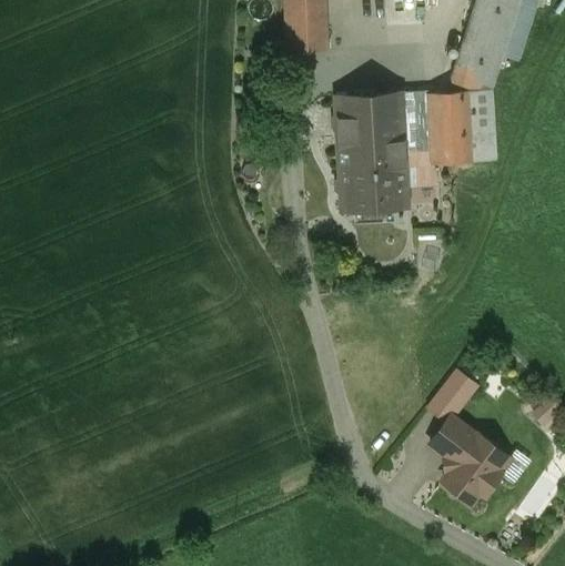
[(284,0),(286,53),(328,51),(325,0),(284,0)]
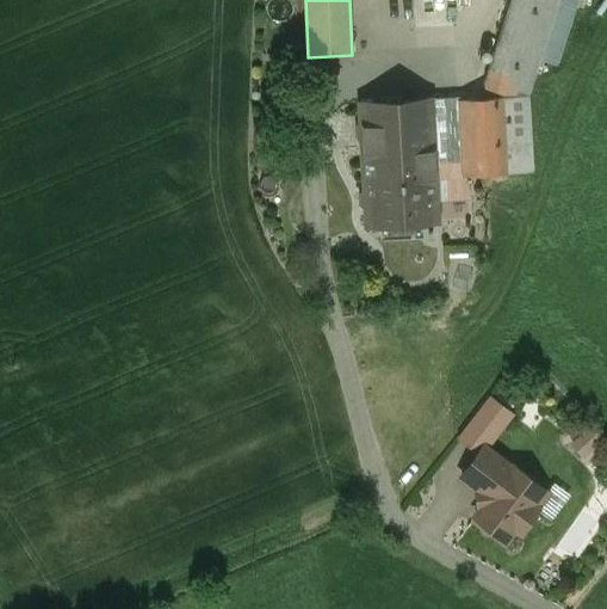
[(514,0),(485,85),(487,99),(508,99),(511,176),(534,173),(530,93),(540,61),(559,0),(514,0)]
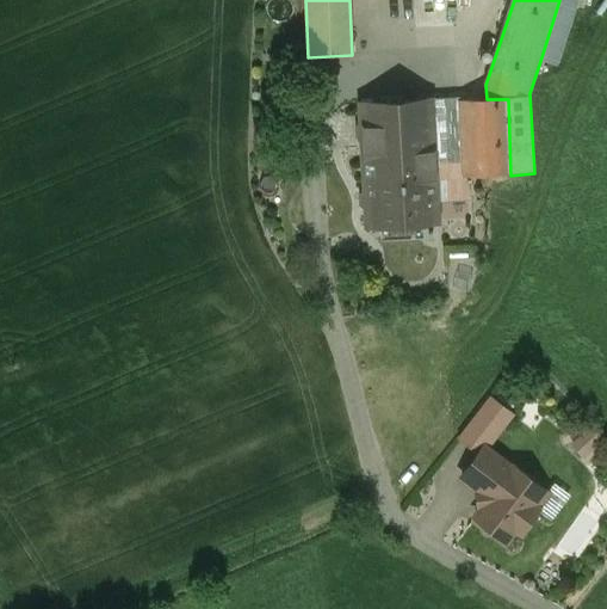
[(580,0),(559,0),(540,61),(557,67),(580,0)]
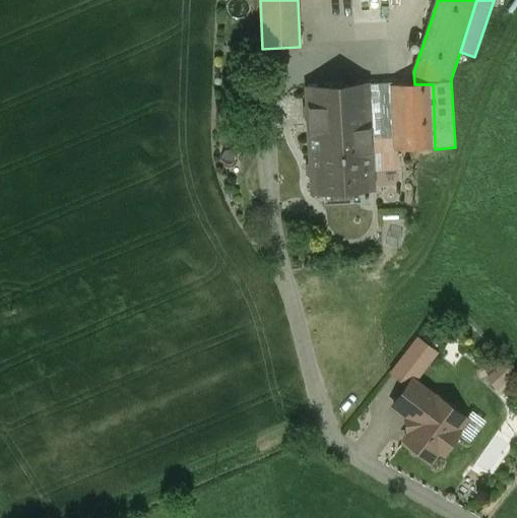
[(393,85),(395,125),(395,151),(435,149),(433,84),(414,84),(393,85)]
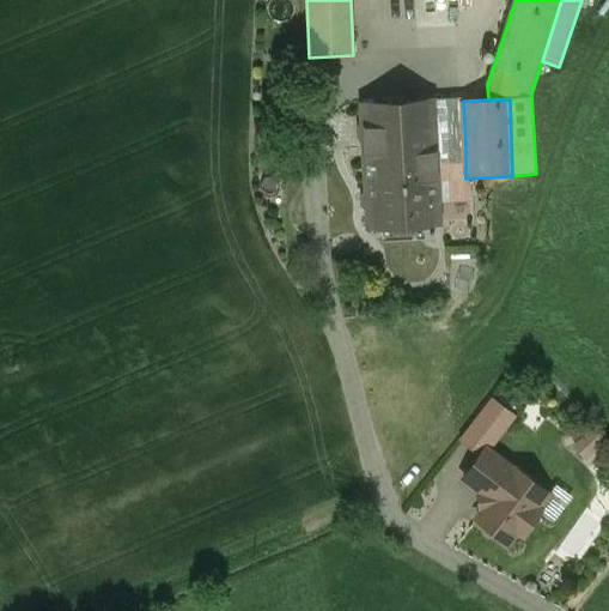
[(463,101),(446,102),(448,118),(437,119),(438,149),(466,147),(463,101)]
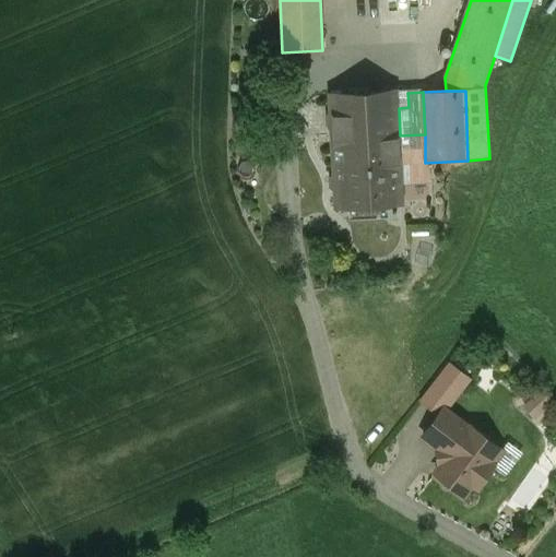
[(407,93),(330,96),(338,206),(403,204),(401,163),(400,135),(399,108),(409,107),(407,93)]
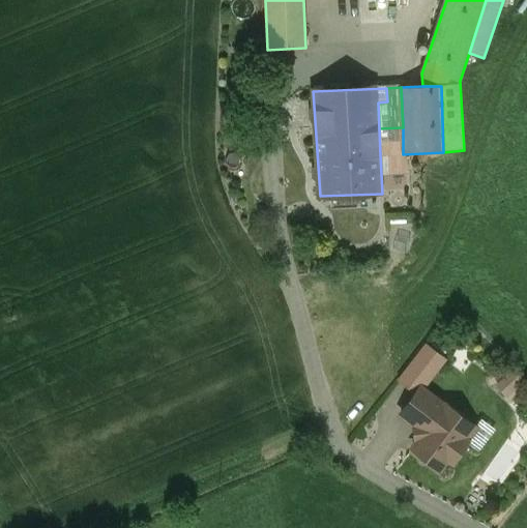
[(403,127),(379,128),(380,154),(403,154),(403,127)]
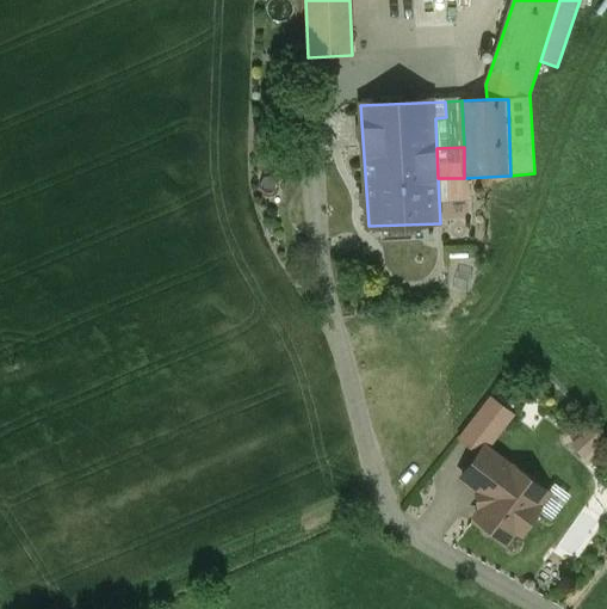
[(514,414),(494,399),(465,436),(485,449),(514,414)]
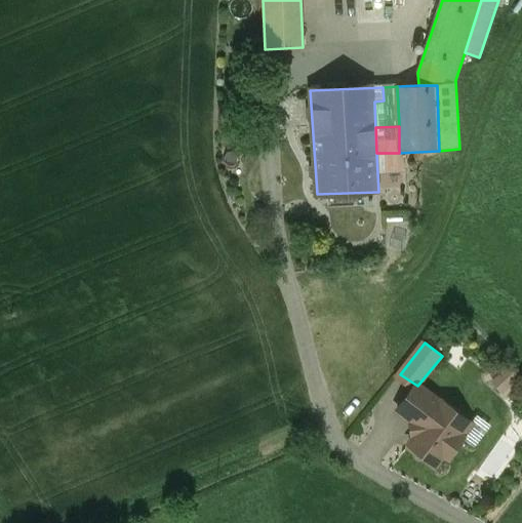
[(521,379),(511,368),(494,385),(509,398),(521,386),(521,379)]
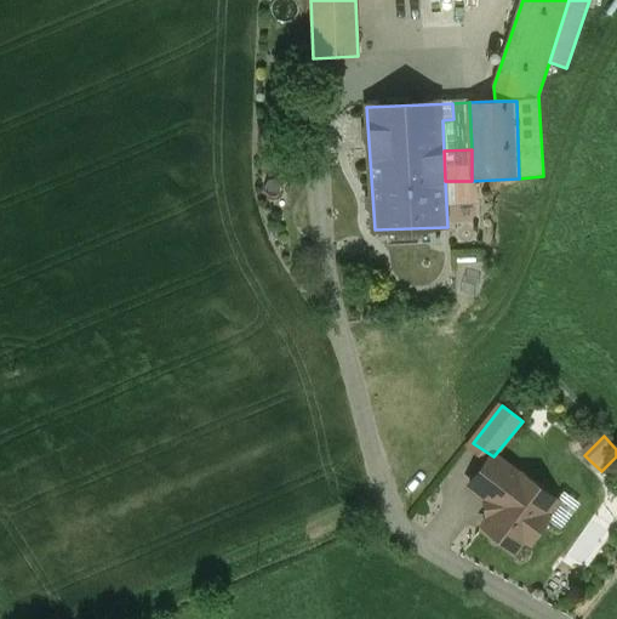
[(521,477),(493,456),(472,487),(495,503),(495,516),(487,527),(518,549),(525,538),(532,544),(549,521),(542,516),(554,499),(541,489),(543,484),(525,471),(521,477)]
